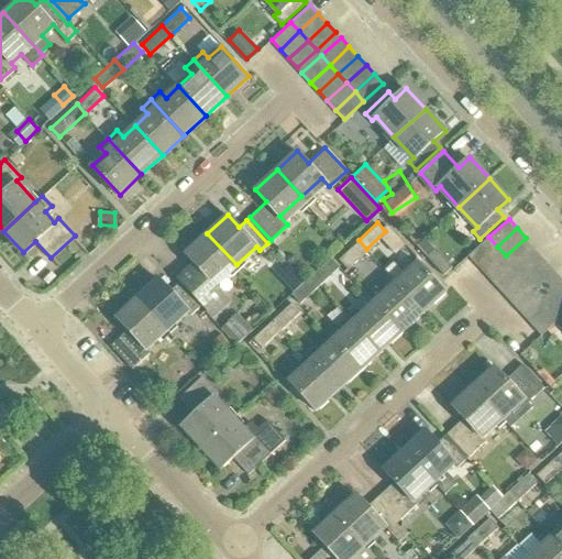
[(237,264),(207,233),(186,253),(195,263),(178,278),(201,304),(204,303),(213,314),(229,299),(215,284),(237,264)]
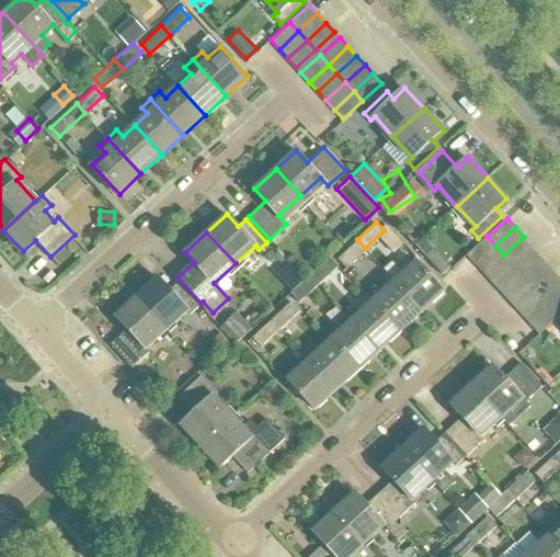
[(467,254),(476,263),(495,246),(487,236),(467,254)]
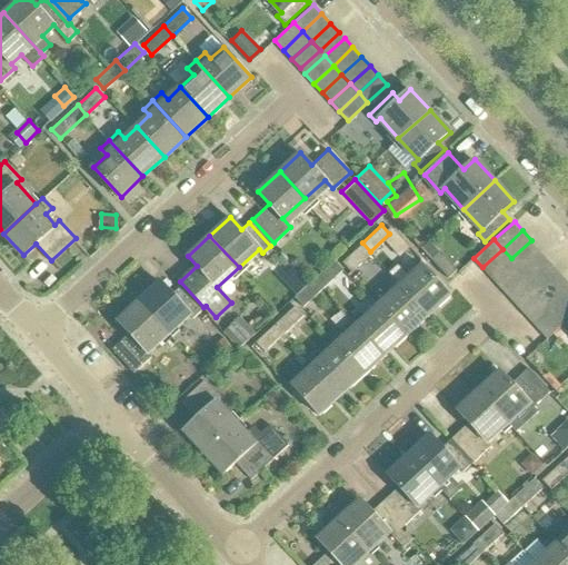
[(531,240),(511,258),(520,268),(540,249),(531,240)]
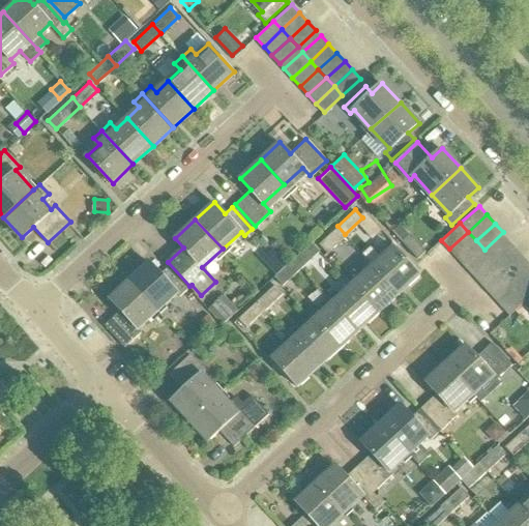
[(345,234),(338,226),(318,243),(325,252),(345,234)]
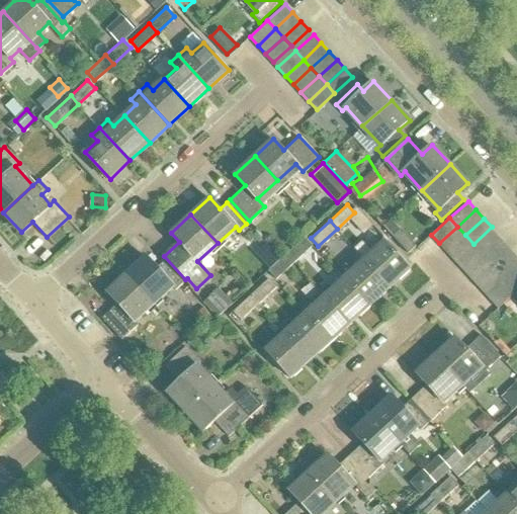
[(439,243),(447,252),(465,235),(457,227),(439,243)]
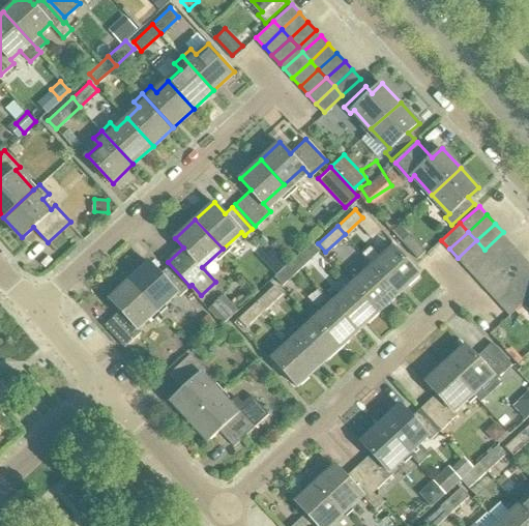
[(402,241),(418,259),(427,251),(410,233),(402,241)]
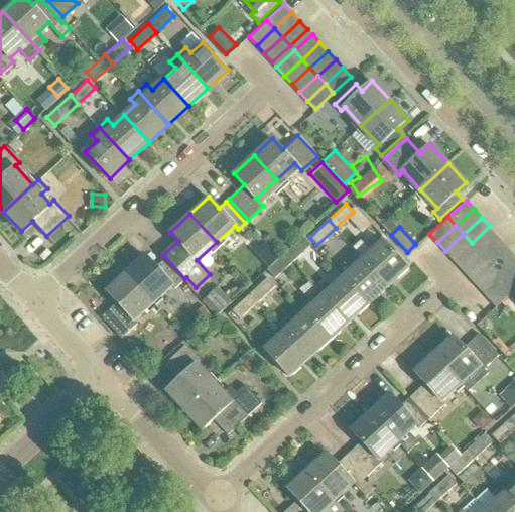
[(494,231),(476,248),(484,256),(502,240),(494,231)]
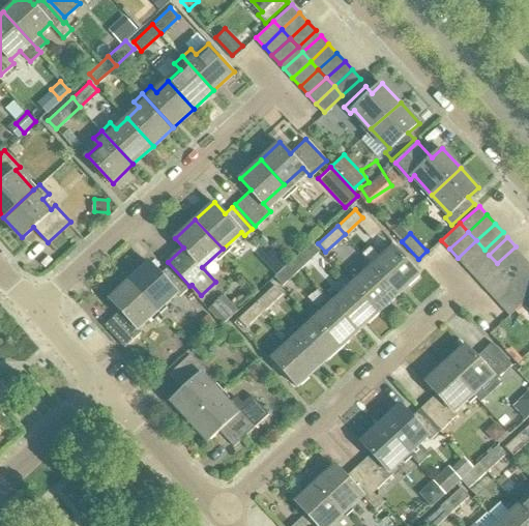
[(476,240),(458,258),(466,266),(485,250),(476,240)]
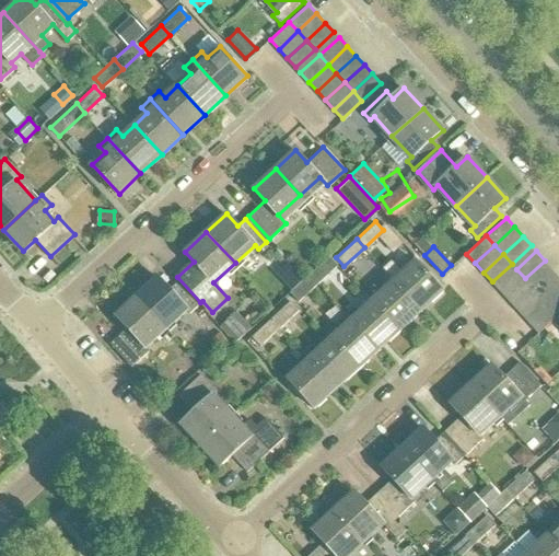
[(328,256),(310,274),(317,282),(336,265),(328,256)]
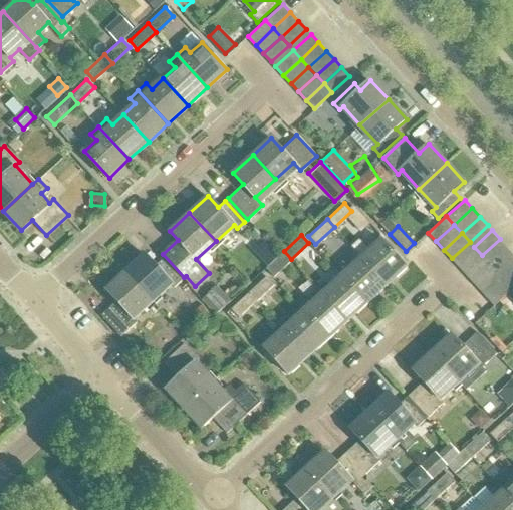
[(364,244),(356,251),(387,284),(408,266),(381,238),(369,249),(364,244)]
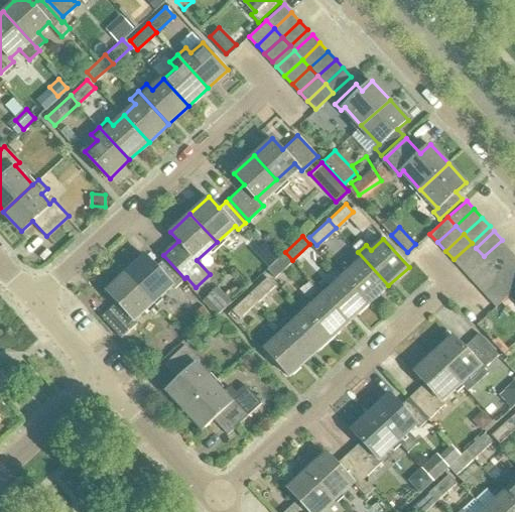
[(484,256),(491,264),(510,248),(502,240),(484,256)]
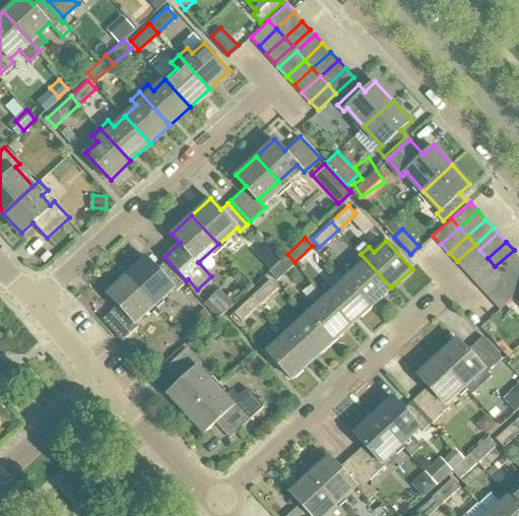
[(257,251),(256,254),(270,269),(280,259),(265,243),(257,251)]
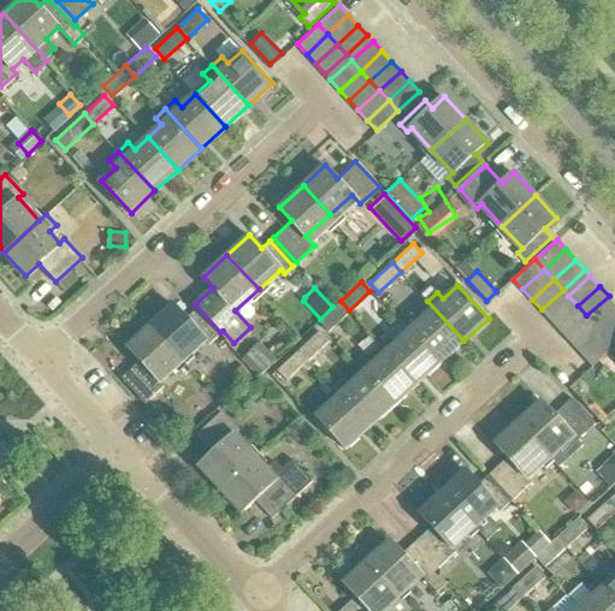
[(547,315),(556,325),(578,306),(568,296),(547,315)]
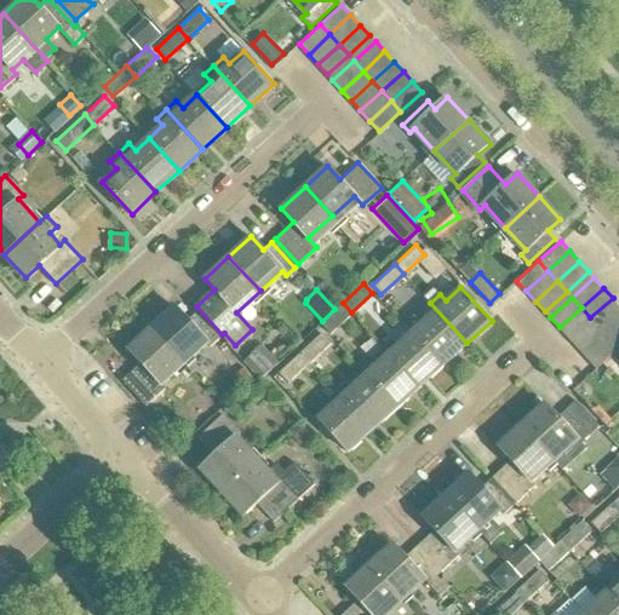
[(590,317),(600,328),(618,310),(618,304),(613,298),(590,317)]
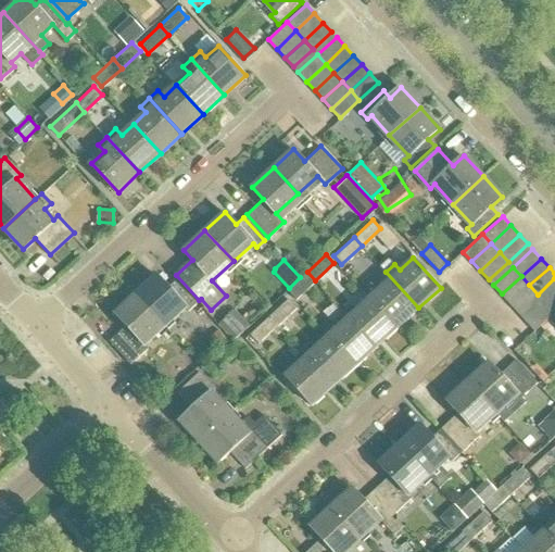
[(315,280),(307,272),(300,277),(289,288),(287,289),(295,299),(315,280)]
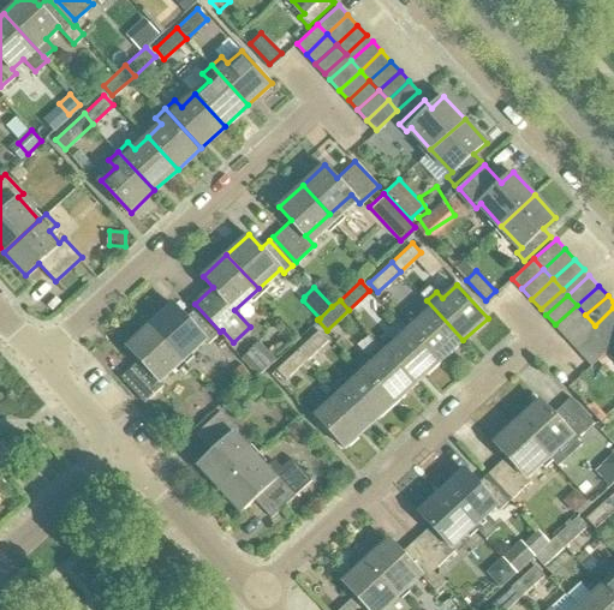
[(423,316),(410,328),(440,362),(463,340),(427,300),(417,309),(423,316)]
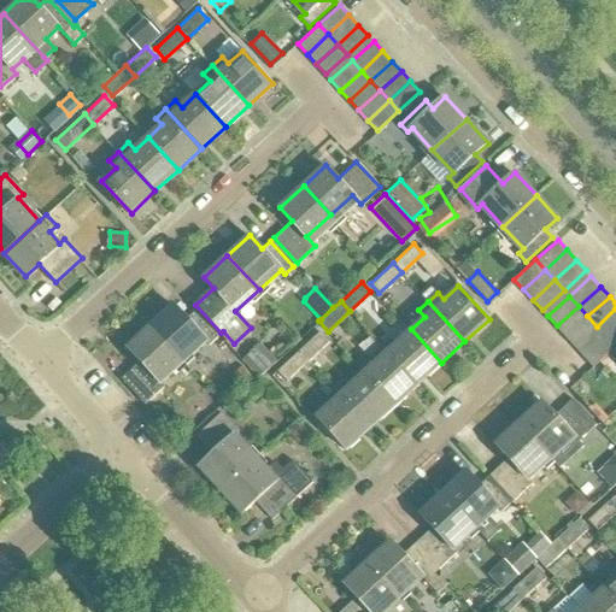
[(174,304),(151,325),(183,359),(205,339),(209,343),(217,335),(194,310),(186,317),(174,304)]
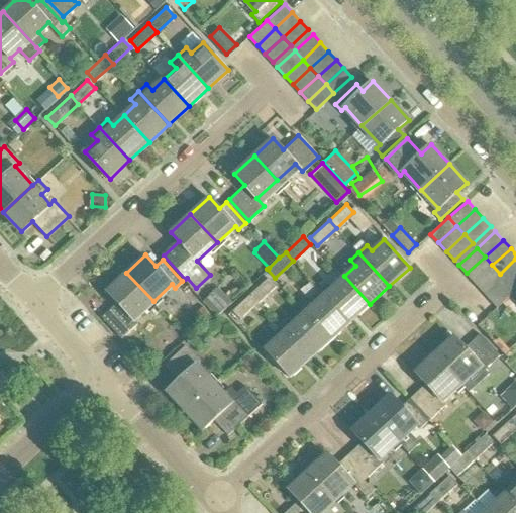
[(467,273),(474,282),(492,265),(485,257),(467,273)]
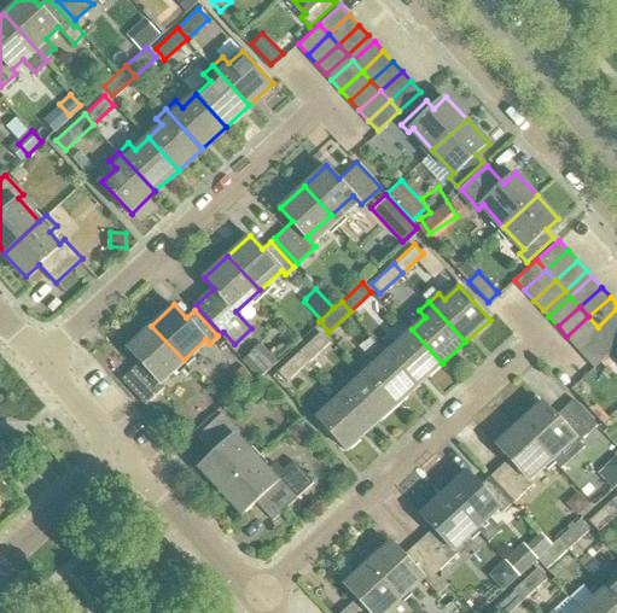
[(616,309),(598,327),(607,337),(616,327),(616,309)]
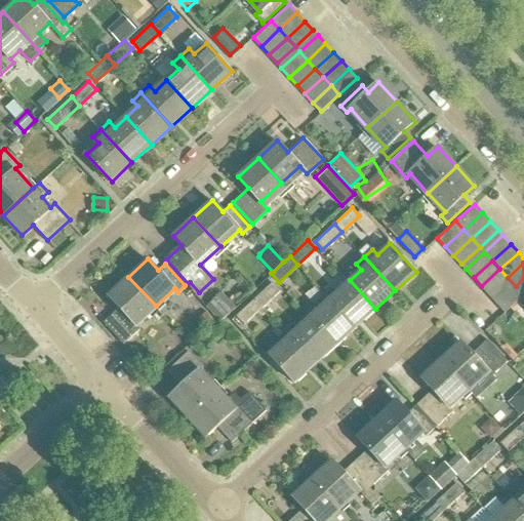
[(481,286),(489,294),(508,278),(499,269),(481,286)]
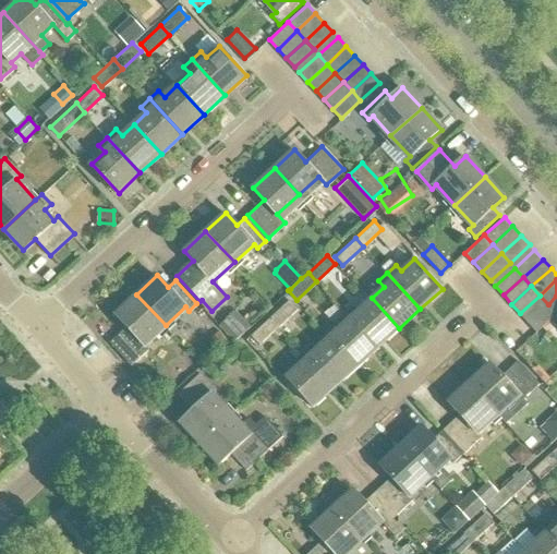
[(166,325),(136,294),(116,314),(126,326),(109,341),(131,364),(147,349),(144,345),(155,335),(158,339),(168,330),(165,326),(166,325)]
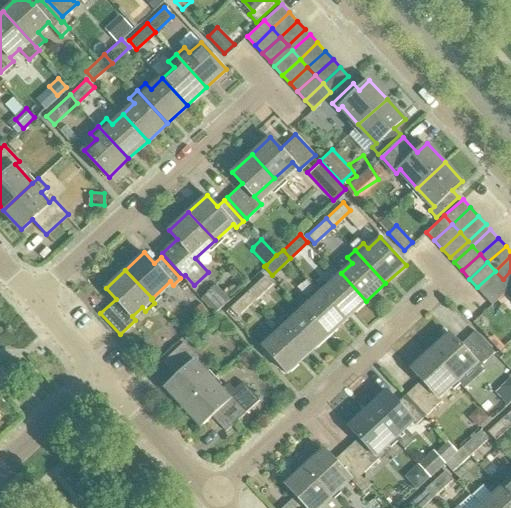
[(477,287),(484,296),(503,279),(495,271),(477,287)]
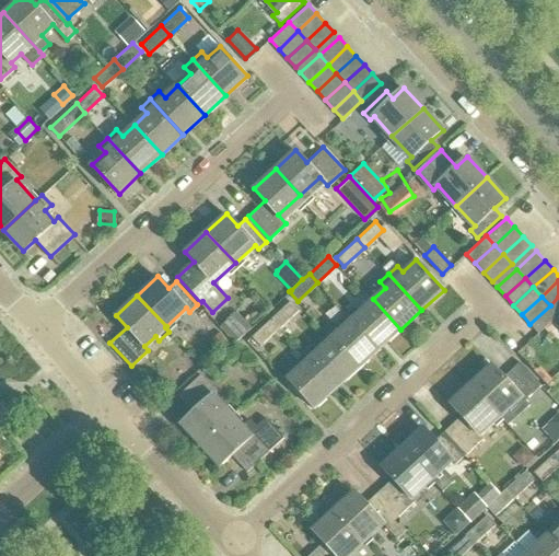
[(356,304),(346,313),(380,349),(400,329),(373,299),(361,311),(356,304)]
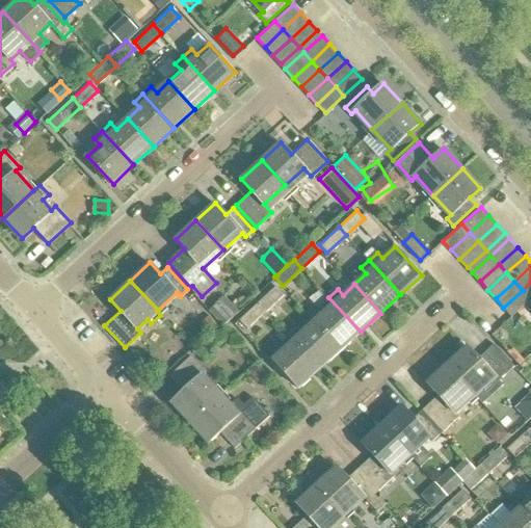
[(275,285),(258,301),(266,311),(284,294),(275,285)]
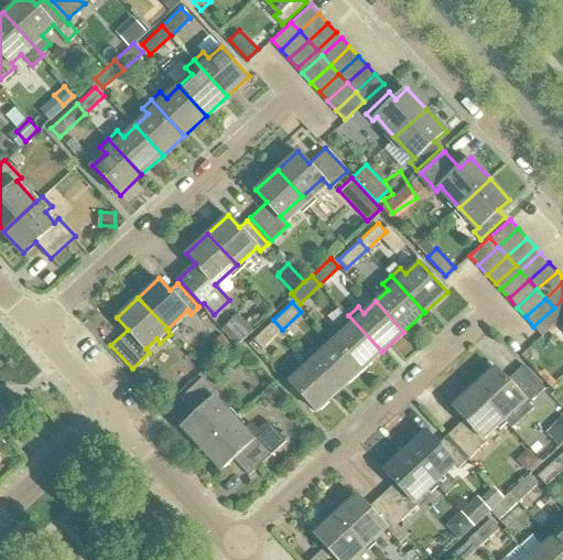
[(554,308),(533,326),(542,335),(562,316),(554,308)]
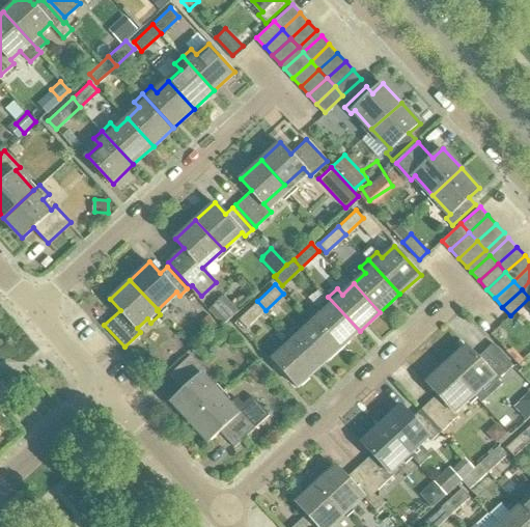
[(207,309),(221,324),(238,309),(223,295),(207,309)]
